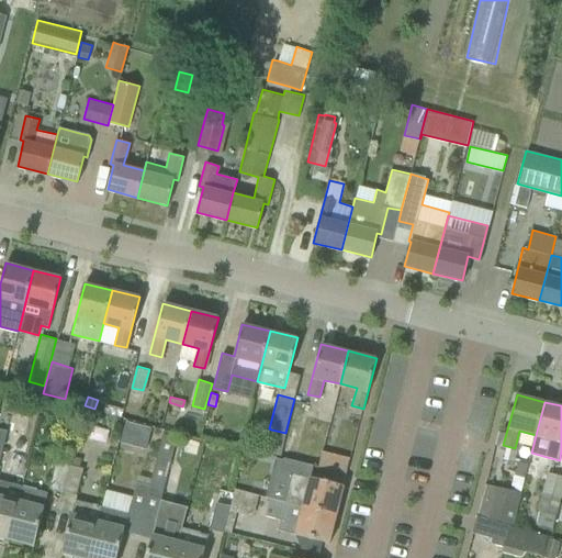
[(152,426),(126,421),(121,442),(146,447),(152,426)]
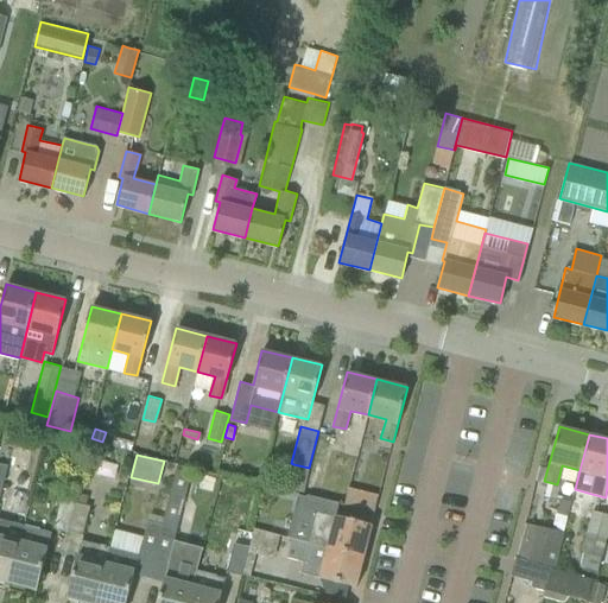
[(192,471),(177,468),(163,524),(156,552),(171,557),(192,471)]
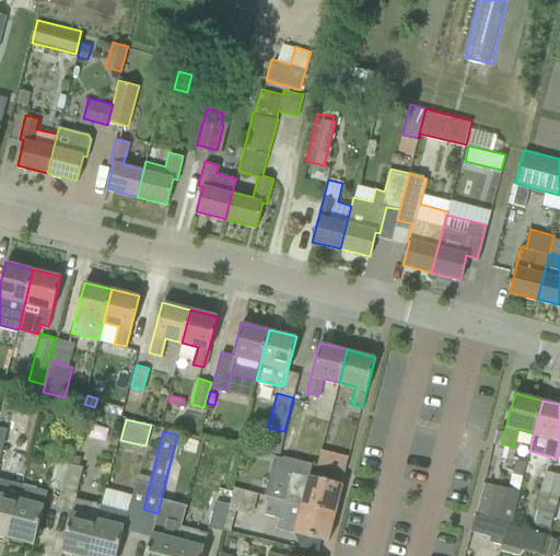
[(333,467),(337,452),(322,448),(318,464),(333,467)]
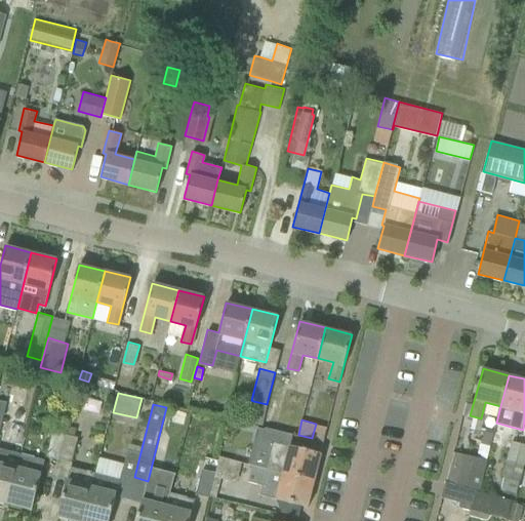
[(47,455),(59,458),(67,433),(66,432),(68,425),(56,422),(55,430),(53,429),(47,455)]
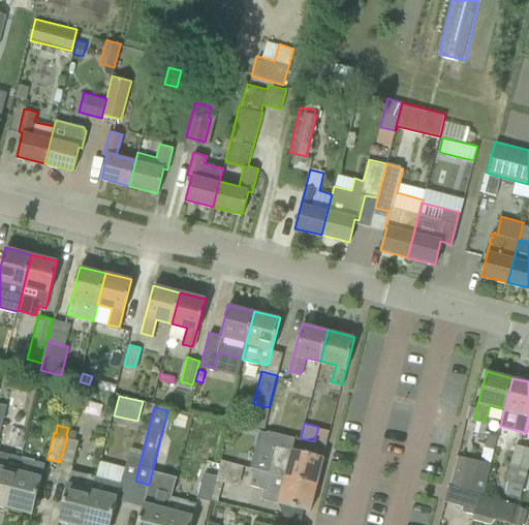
[(266,442),(275,444),(269,470),(317,483),(323,457),(294,450),(298,437),(269,429),(266,442)]
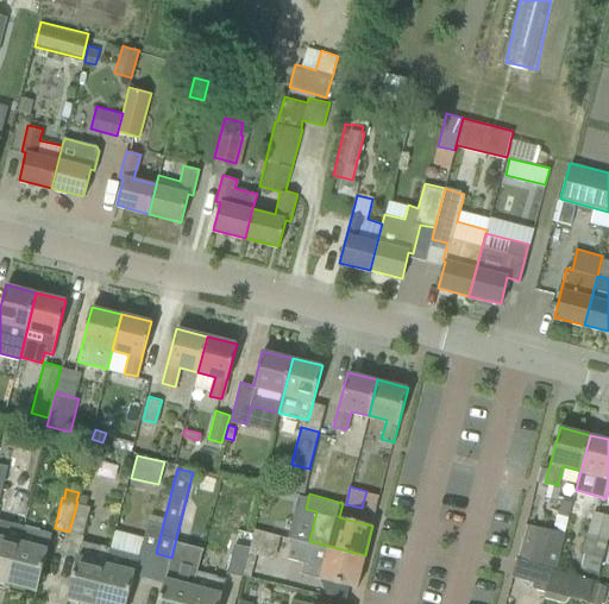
[(563,498),(559,513),(569,516),(573,502),(563,498)]
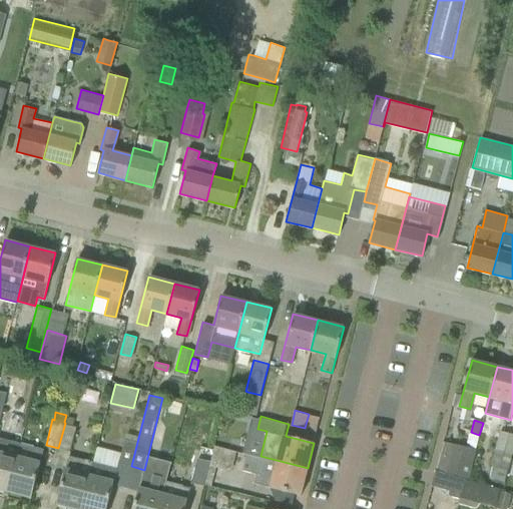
[(73,425),(65,423),(58,448),(70,451),(76,425),(73,425)]
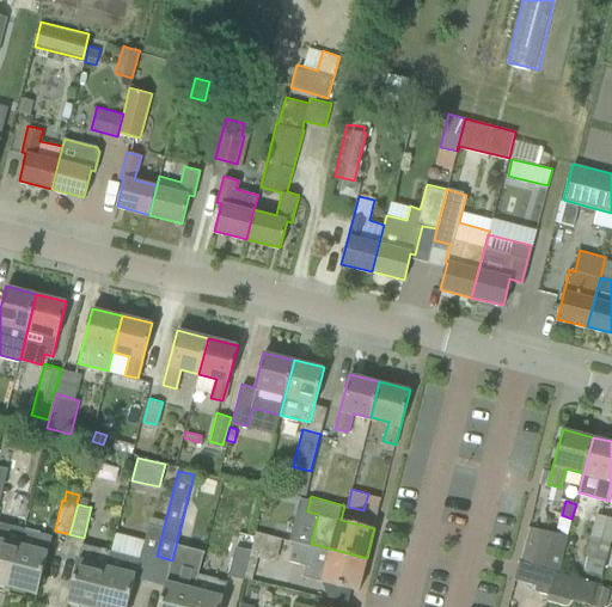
[(585,568),(601,571),(611,532),(611,516),(598,513),(587,553),(585,568)]
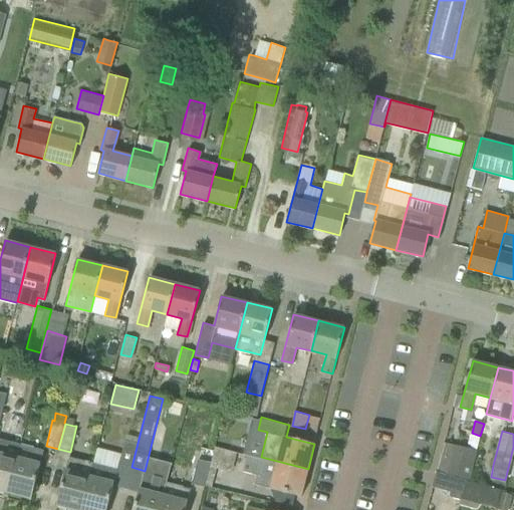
[(0,437),(0,490),(8,493),(20,443),(0,437)]
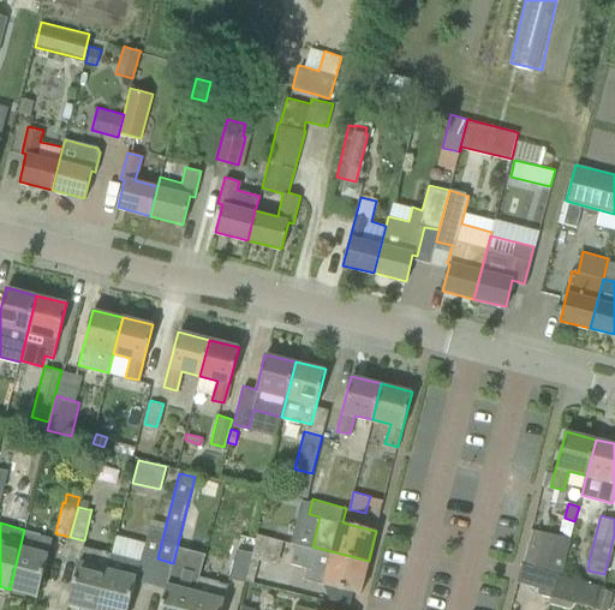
[(157,558),(165,530),(163,528),(149,525),(142,555),(157,558)]
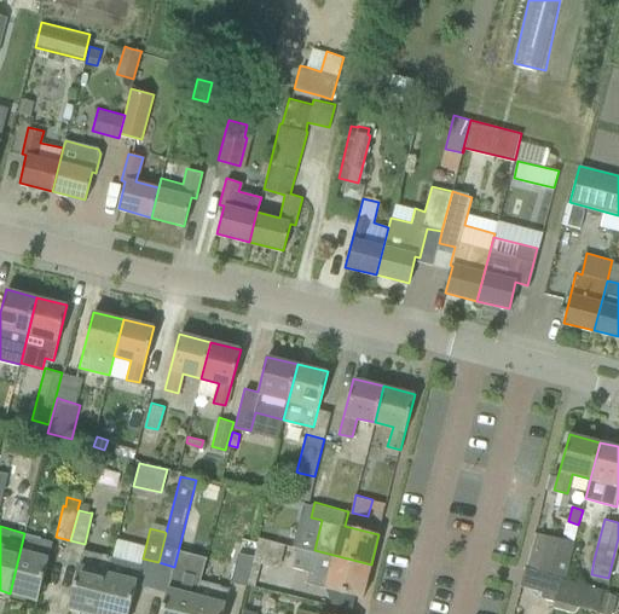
[(24,533),(10,594),(38,601),(55,540),(24,533)]
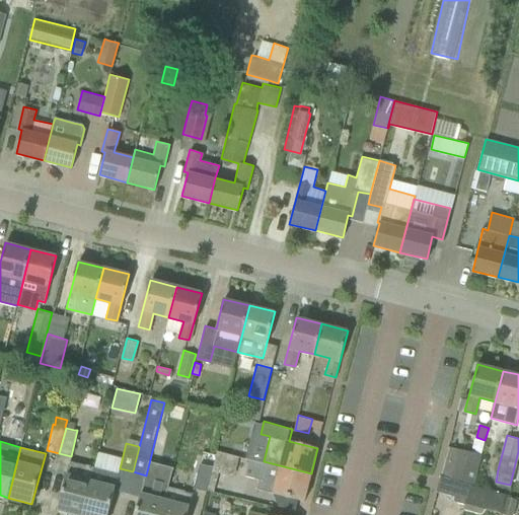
[(440,475),(472,484),(473,485),(482,454),(456,448),(456,451),(447,449),(440,475)]
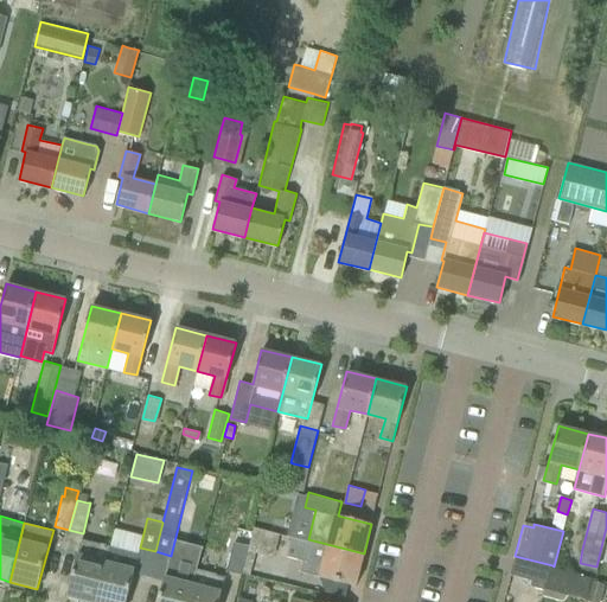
[(241,572),(242,569),(243,570),(254,529),(237,525),(227,570),(241,572)]
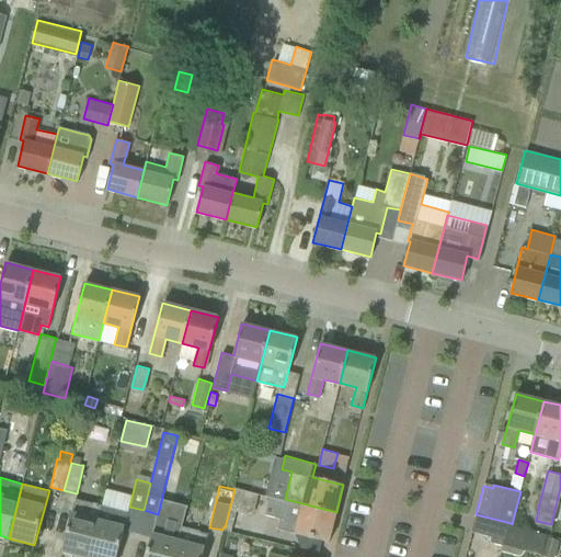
[(235,487),(235,489),(225,527),(231,529),(237,509),(243,511),(249,490),(235,487)]
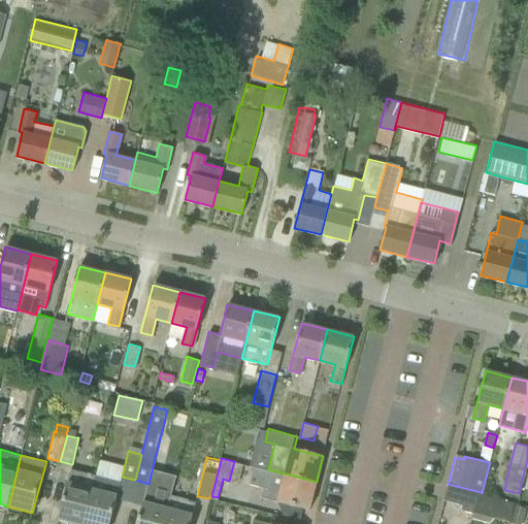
[(261,497),(309,509),(317,482),(268,469),(254,465),(250,483),(264,487),(261,497)]
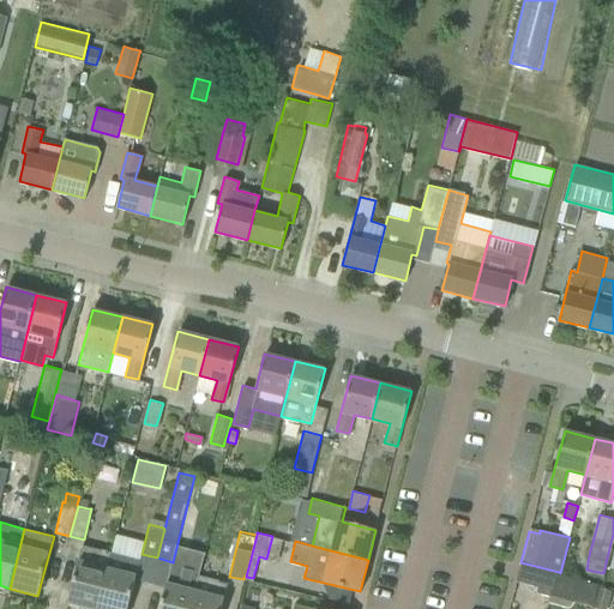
[(67,603),(90,608),(97,608),(113,552),(83,543),(67,603)]
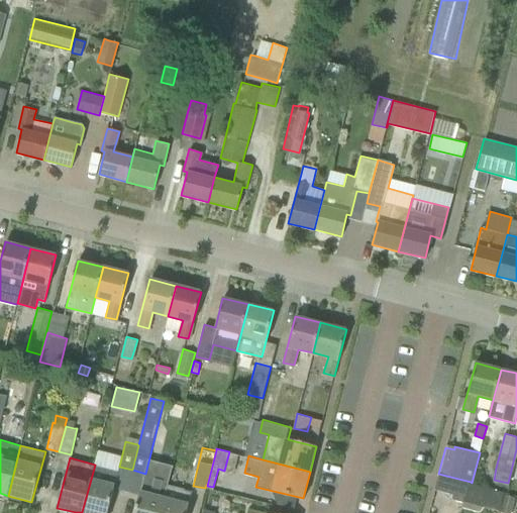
[(107,512),(114,485),(118,471),(95,465),(82,512),(107,512)]
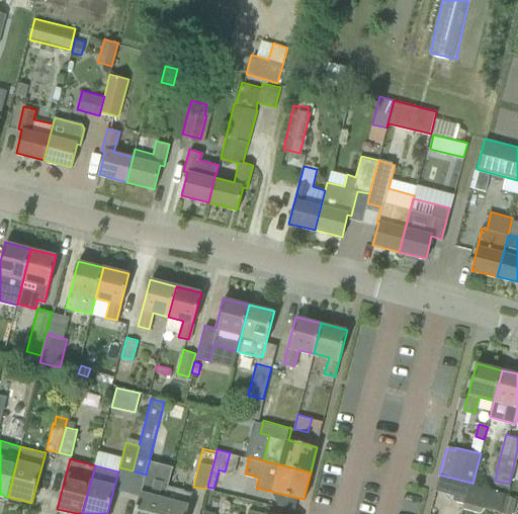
[(471,483),(439,475),(435,490),(454,495),(452,500),(465,503),(471,483)]
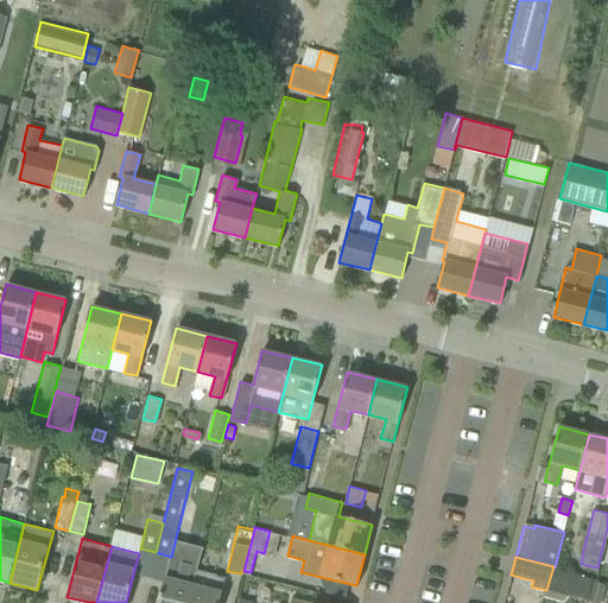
[(158,602),(188,602),(196,570),(169,563),(158,602)]
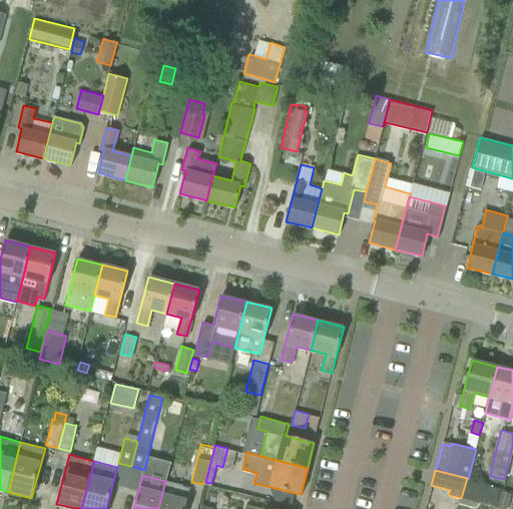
[(495,506),(500,487),(468,479),(467,478),(461,498),(460,503),(476,507),(480,502),(495,506)]
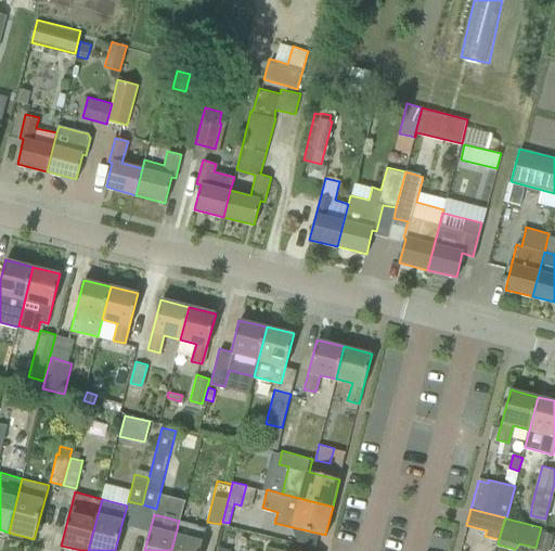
[(199,550),(206,527),(179,521),(171,550),(199,550)]
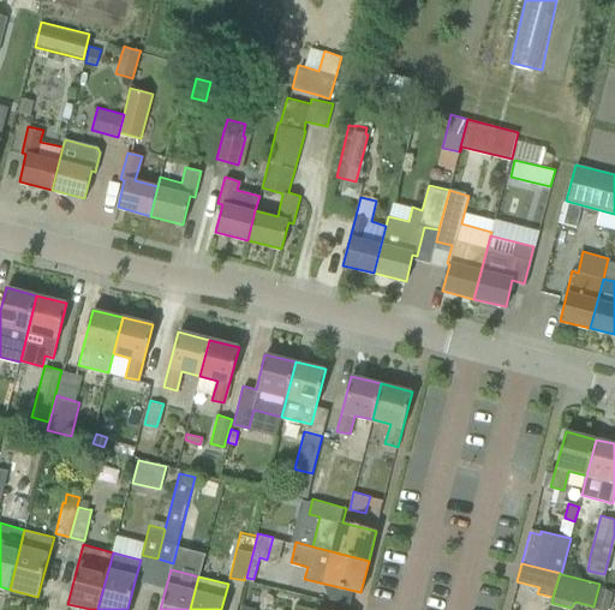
[(607,609),(613,591),(601,587),(595,609),(598,609),(607,609)]
